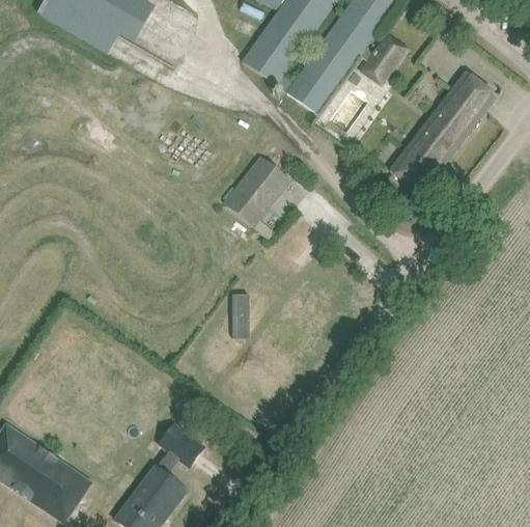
[(43,0),(34,16),(107,54),(117,35),(132,44),(154,3),(147,0),(43,0)]
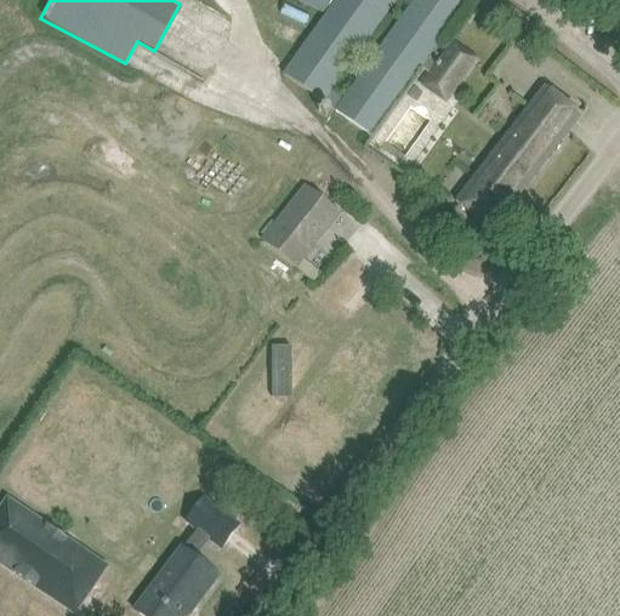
[(331,0),(324,11),(282,69),(370,131),(462,0),(331,0)]
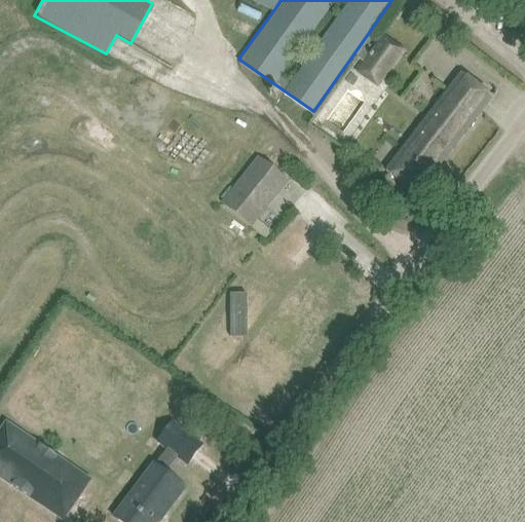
[(257,0),(274,9),(280,0),(257,0)]
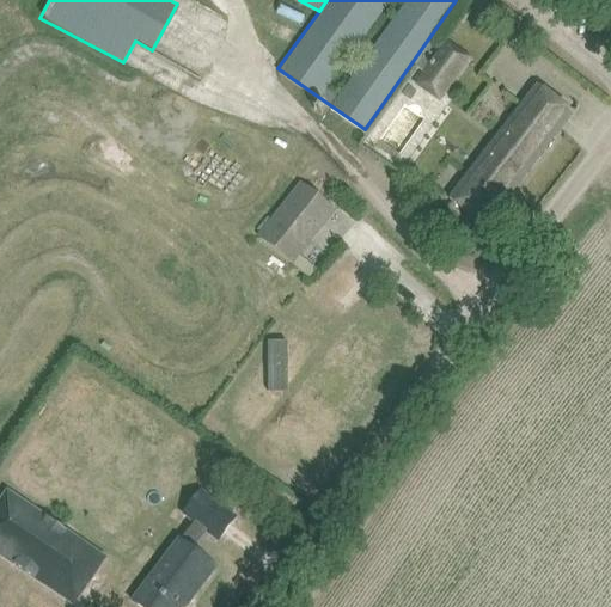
[(417,78),(441,94),(470,53),(446,36),(417,78)]
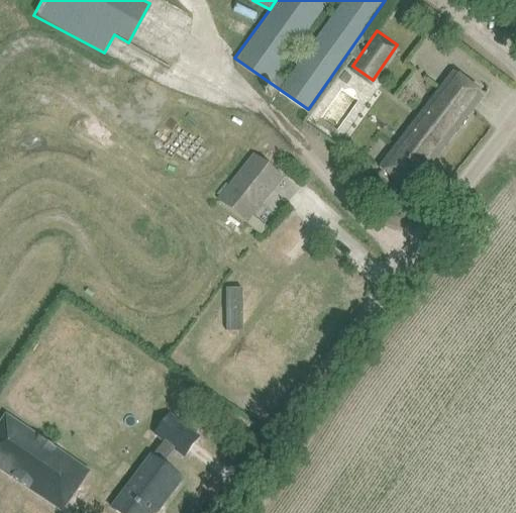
[(379,164),(409,187),(483,91),(452,68),(379,164)]
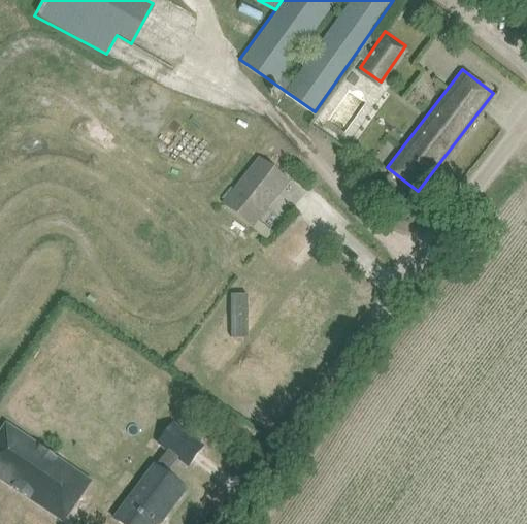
[(265,203),(272,194),(286,176),(259,155),(237,182),(222,202),(250,224),(265,203)]
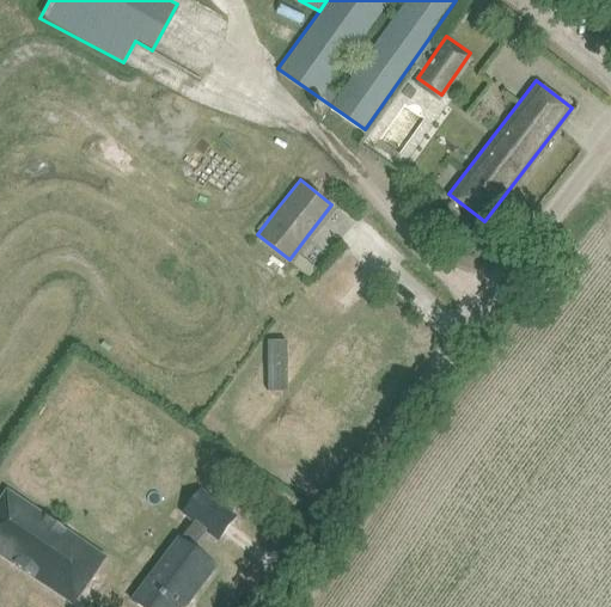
[(0,553),(74,604),(107,555),(6,485),(0,494),(0,553)]
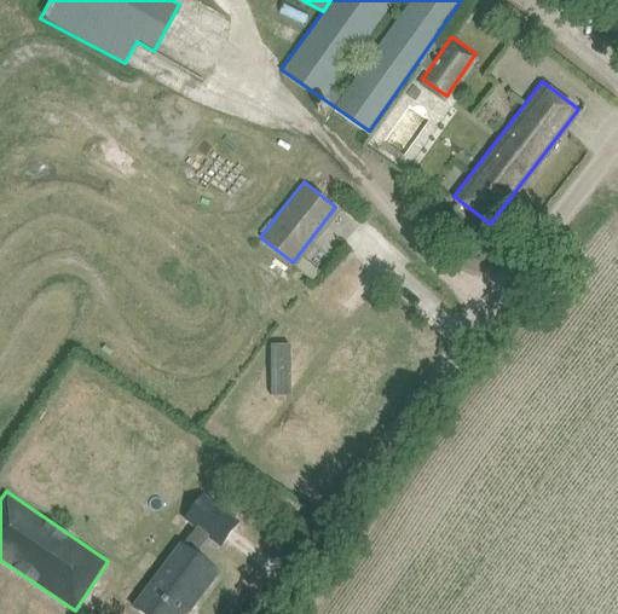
[(180,542),(133,604),(145,613),(177,613),(189,600),(191,602),(217,569),(194,552),(208,532),(219,540),(237,519),(202,492),(185,514),(196,522),(182,543),(180,542)]
